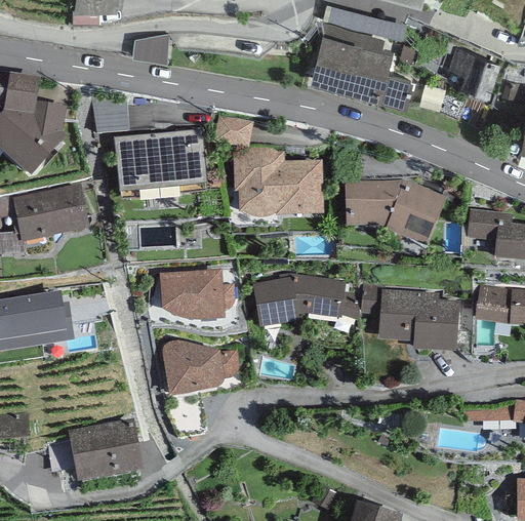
[(396,40),(325,21),(309,80),(379,99),(380,96),(406,104),(413,79),(388,72),(396,40)]
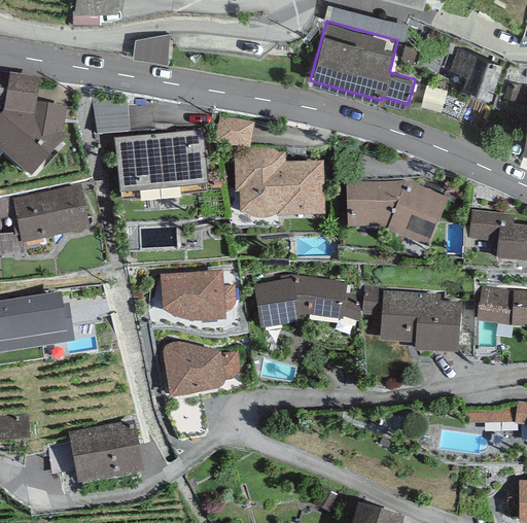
[(170,31),(135,37),(133,54),(167,58),(170,31)]
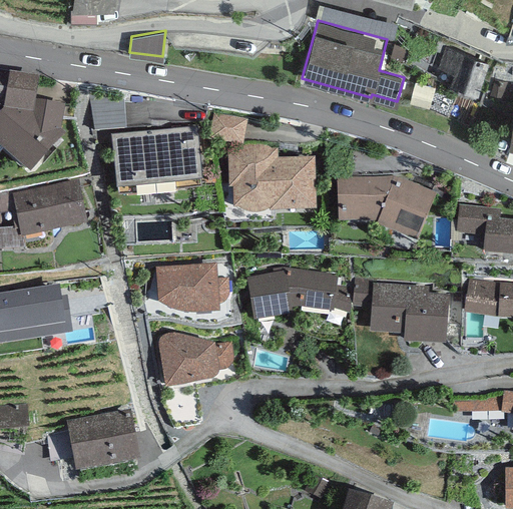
[(489,61),(444,43),(436,64),(454,71),(449,83),(477,93),(489,61)]
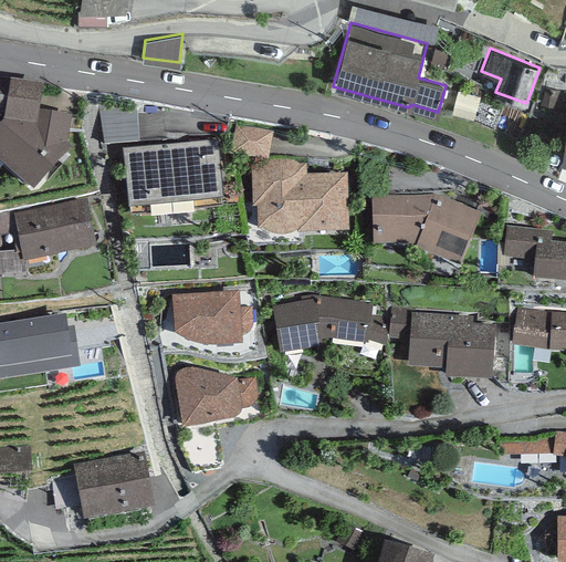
[(0,113),(4,114),(10,80),(0,77),(0,113)]
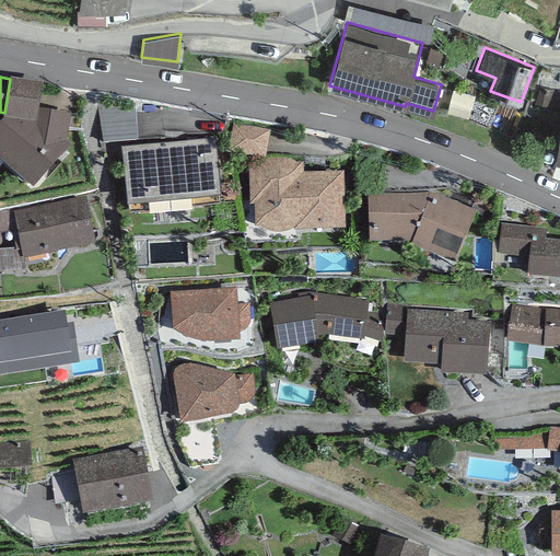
[(3,117),(0,120),(0,160),(32,189),(71,147),(66,142),(70,113),(38,107),(43,81),(11,77),(10,79),(4,113),(3,117)]
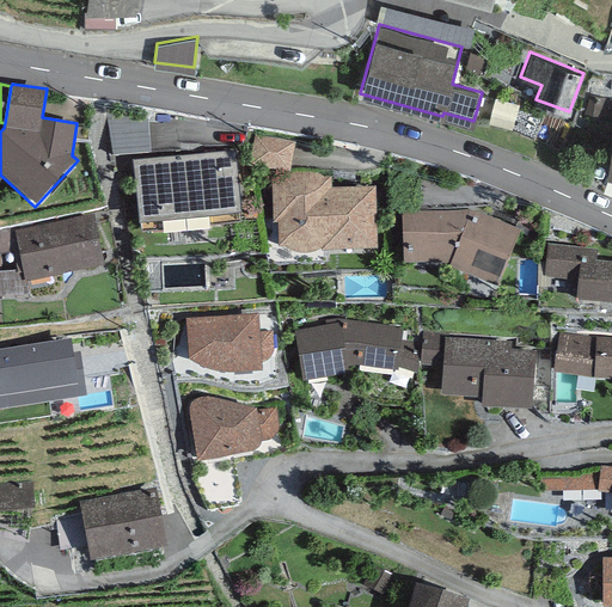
[(117,153),(155,151),(154,117),(115,120),(117,153)]
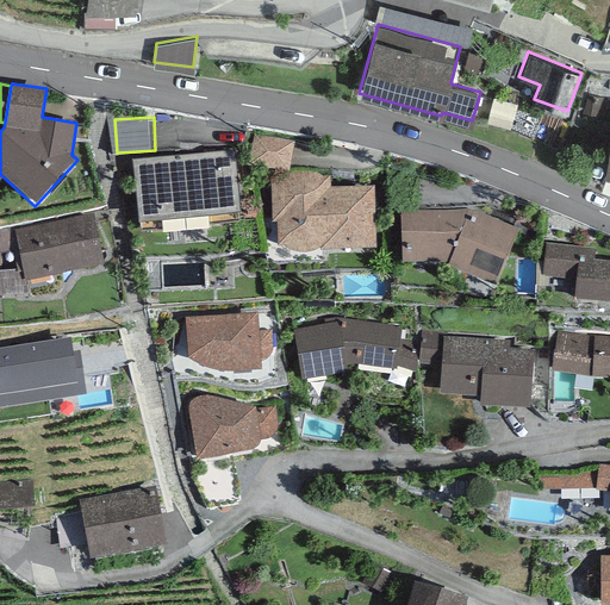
[(132,158),(141,230),(240,220),(232,148),(132,158)]
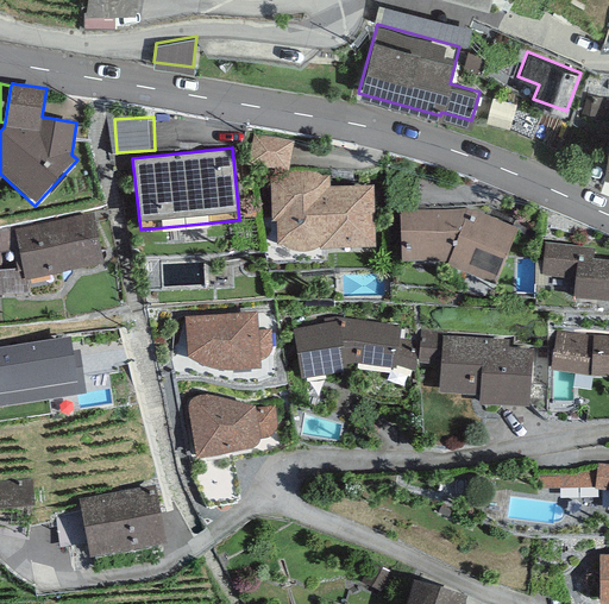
[(275,176),(268,177),(270,221),(276,221),(277,246),(282,245),(286,249),(294,252),(302,252),(307,252),(313,250),(316,247),(321,247),(320,250),(375,250),(374,186),(330,187),(330,175),(321,175),(318,172),(308,168),(302,168),(295,168),(287,171),(280,174),(275,176)]
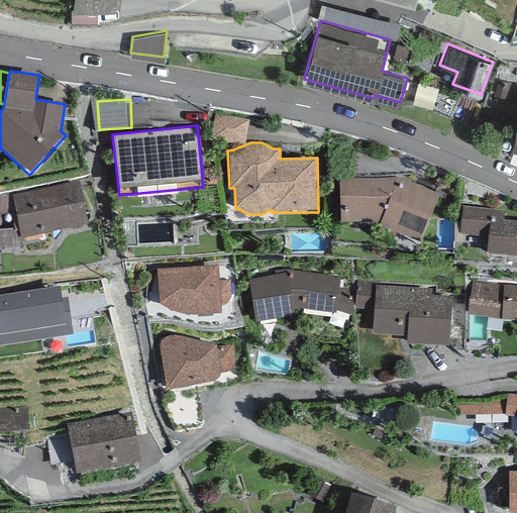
[(397,174),(339,178),(340,223),(381,222),(380,225),(419,240),(440,193),(397,174)]
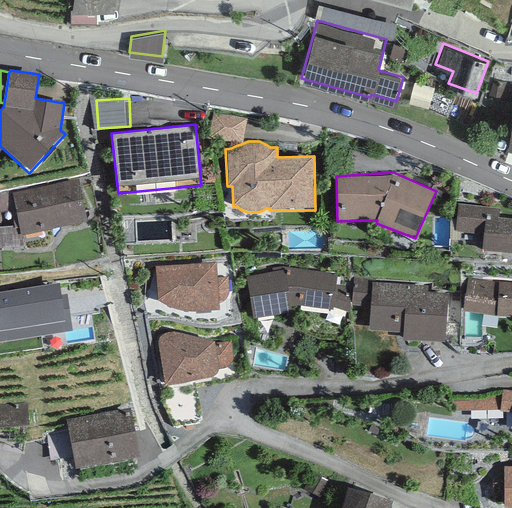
[(13,191),(21,235),(86,222),(78,179),(13,191)]
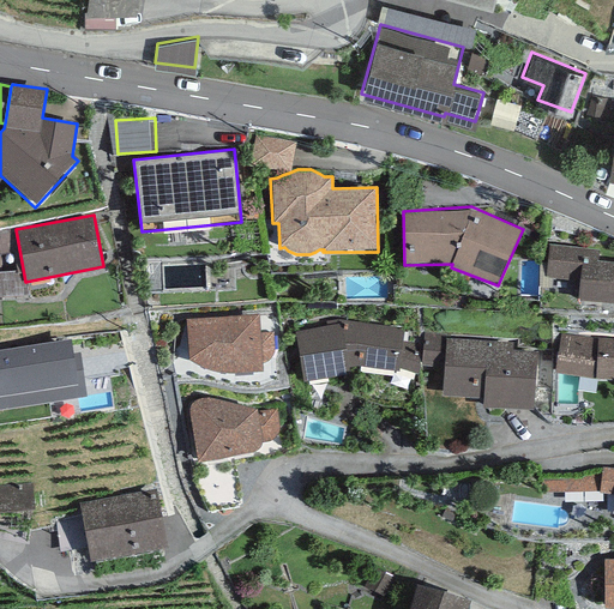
[(601,246),(549,242),(546,277),(579,279),(577,301),(609,303),(609,307),(613,307),(613,261),(600,260),(601,246)]
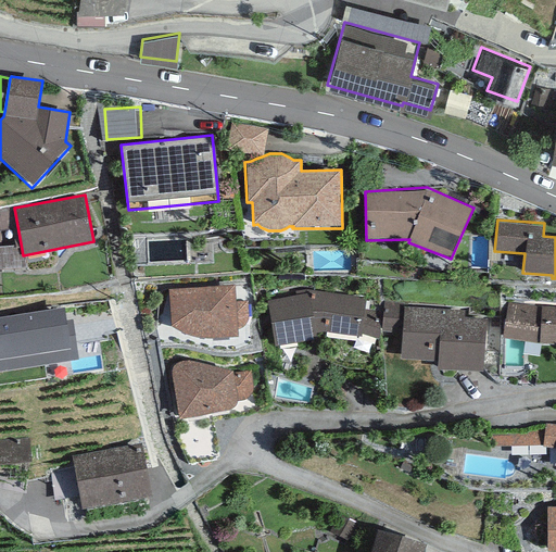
[(235,285),(168,289),(171,327),(182,334),(189,337),(199,340),(211,342),(238,339),(237,328),(240,327),(244,325),(247,322),(249,316),(247,300),(236,301),(235,285)]
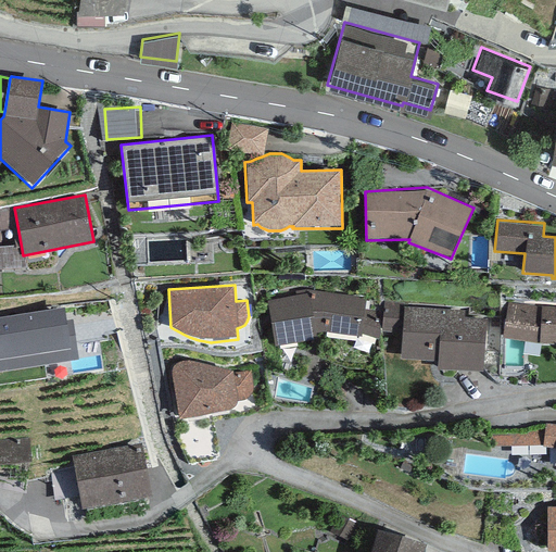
[(295,295),(266,300),(275,347),(317,337),(315,330),(361,336),(362,334),(365,308),(367,295),(308,288),(295,289),(295,295)]
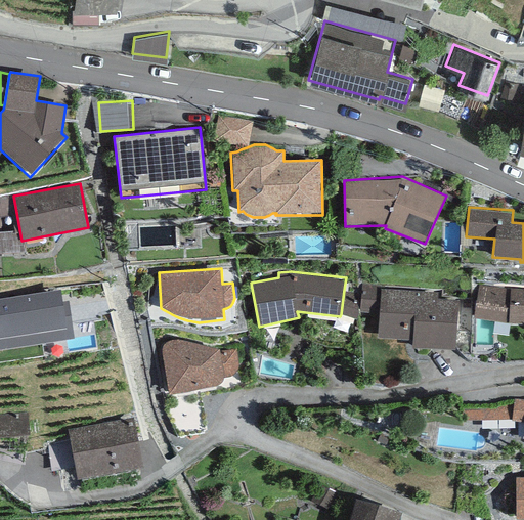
[(381,282),(362,280),(360,311),(379,312),(381,287),(381,282)]
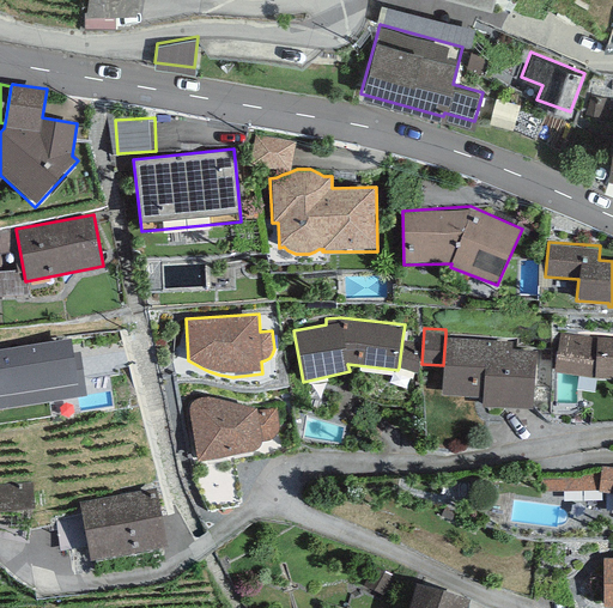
[(612,334),(596,334),(559,329),(554,371),(595,377),(612,378),(612,334)]
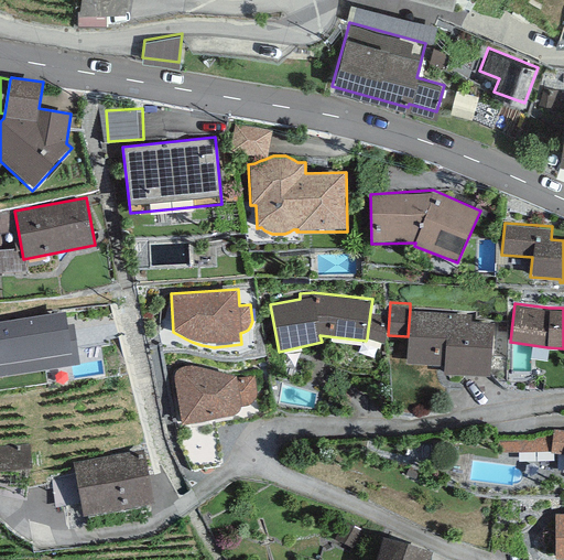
[(472,312),(410,309),(408,336),(407,364),(444,366),(443,376),(489,379),(492,322),(470,321),(472,312)]
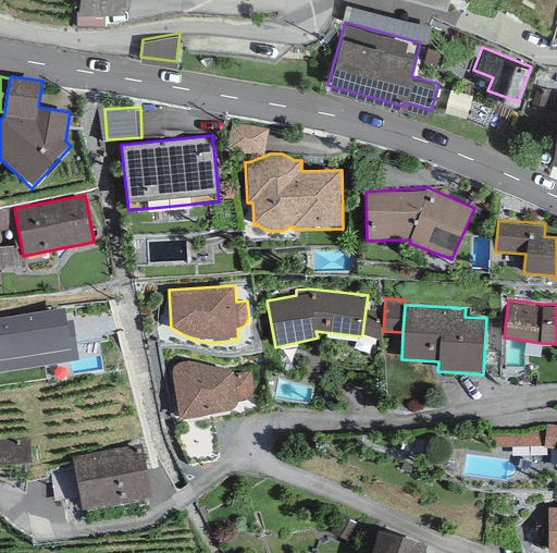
[(382,311),(366,308),(362,334),(379,336),(382,311)]
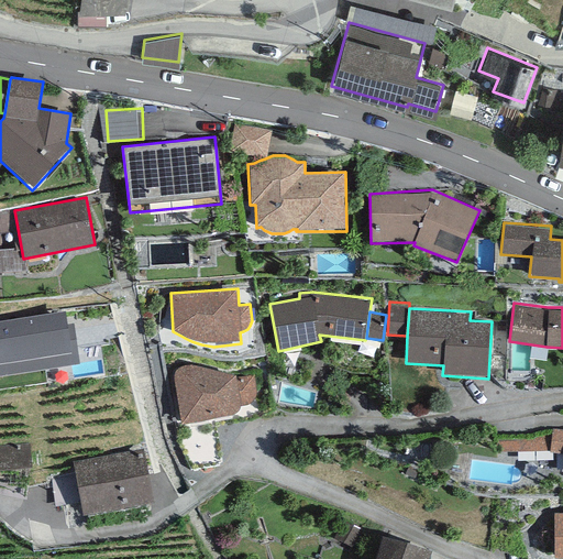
[(65,313),(0,321),(0,365),(70,355),(65,313)]
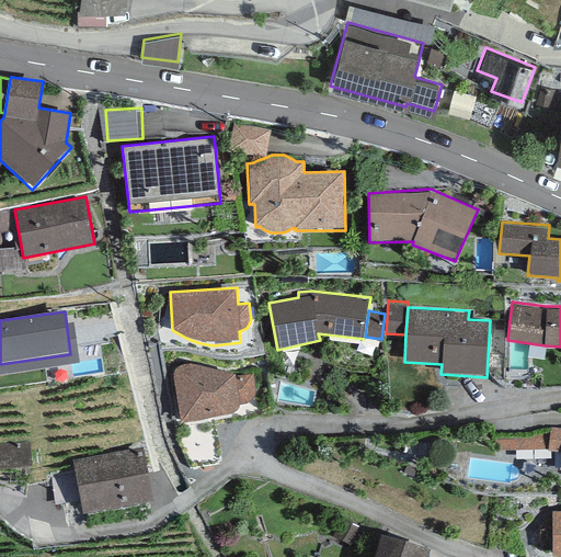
[(173,384),(181,424),(233,417),(239,410),(239,404),(241,404),(244,402),(250,400),(254,396),(255,390),(253,372),(232,375),(190,363),(185,363),(181,365),(178,367),(174,372),(173,376),(173,384)]
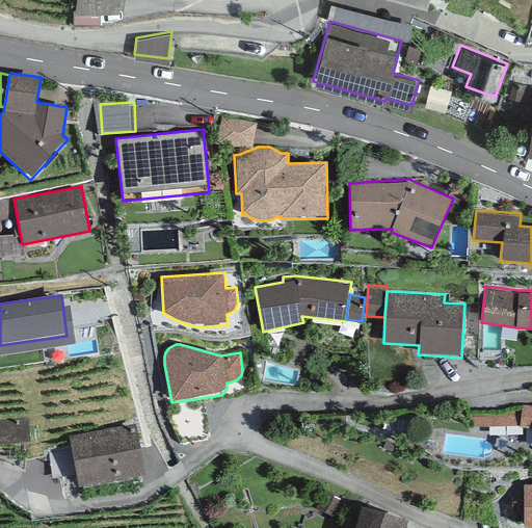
[(531,403),(522,403),(520,425),(531,425),(531,436),(531,403)]
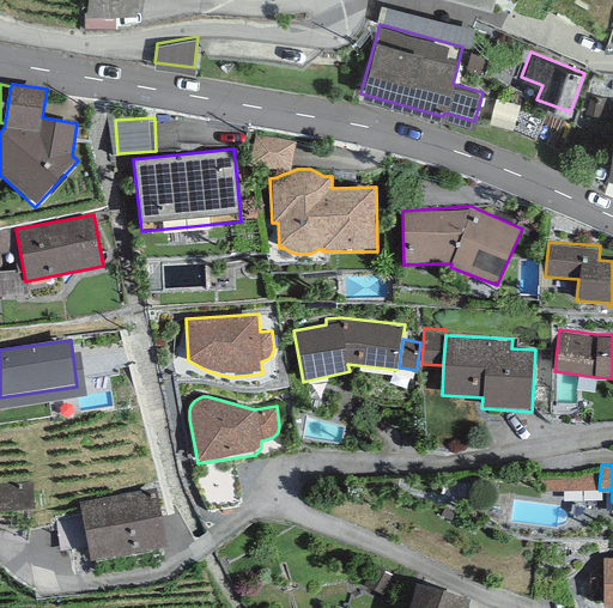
[(0,480),(0,506),(25,506),(24,479),(0,480)]
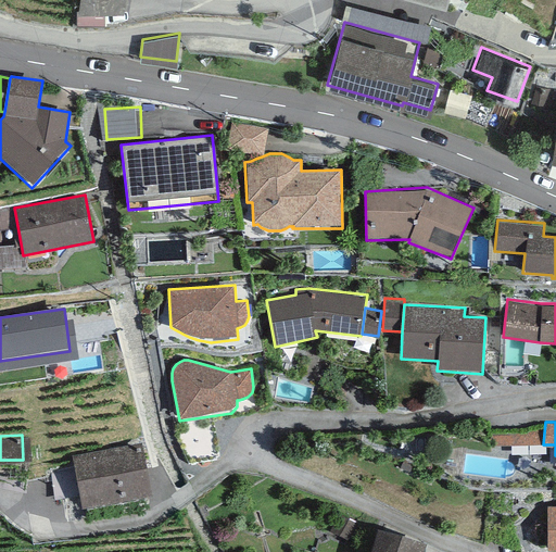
[(71,453),(81,510),(151,499),(141,442),(71,453)]
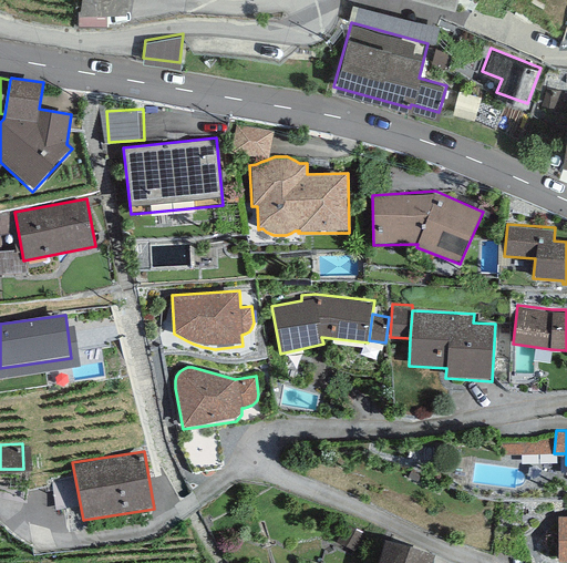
[(566,562),(566,515),(558,517),(557,562),(566,562)]
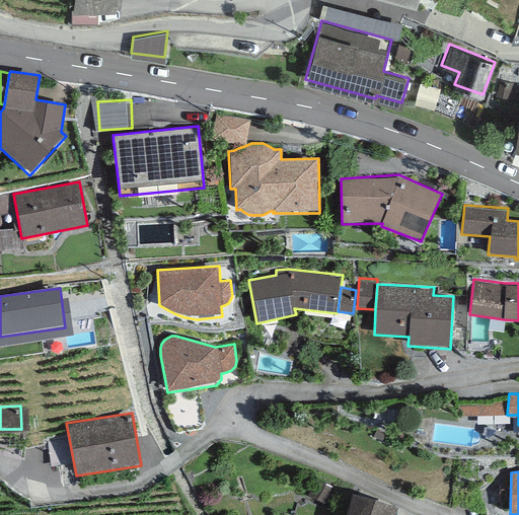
[(395,514),(397,509),(353,496),(347,514),(395,514)]
